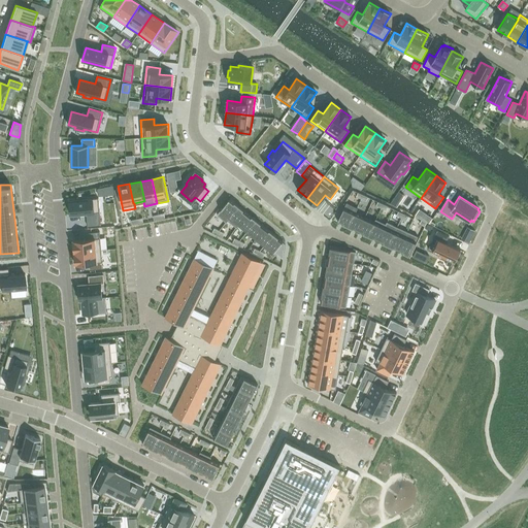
[(98,198),(69,200),(70,215),(87,213),(88,227),(101,225),(98,198)]
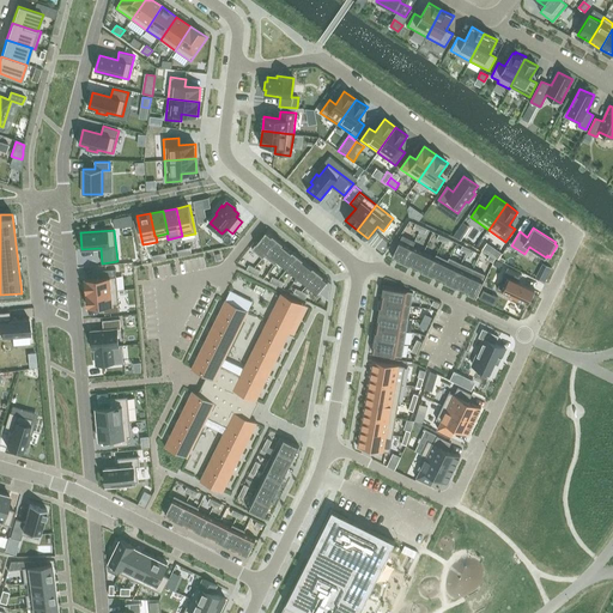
[(267,230),(252,249),(263,259),(265,256),(265,255),(278,238),(267,230)]
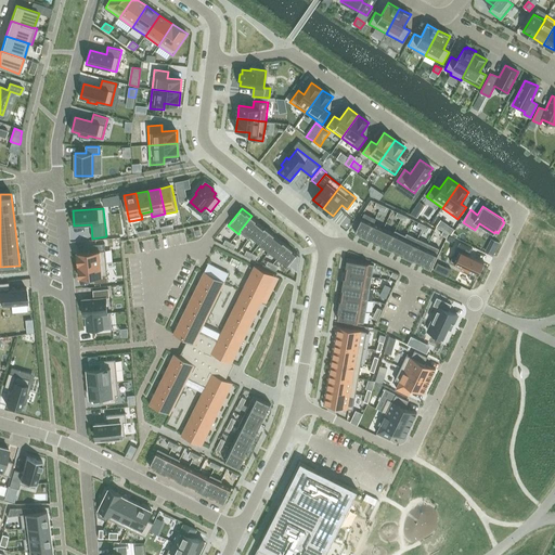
[(359,224),(355,233),(365,237),(373,222),(374,223),(376,218),(364,213),(362,217),(359,224)]
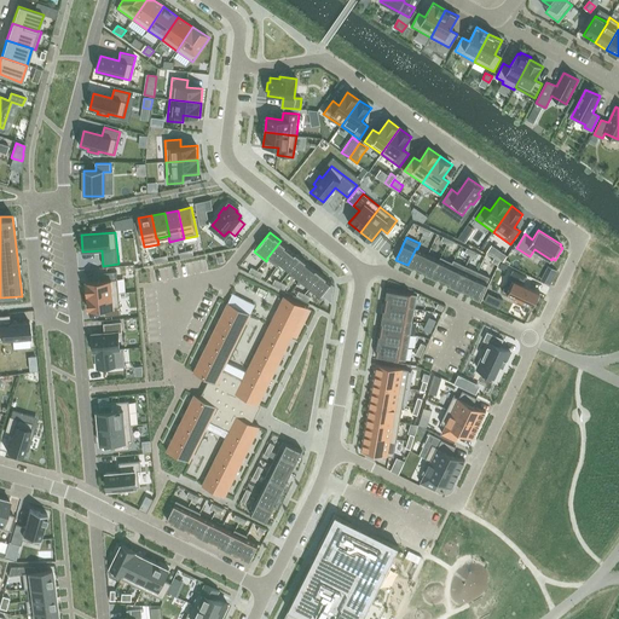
[(281,241),(267,258),(267,259),(278,266),(279,265),(279,264),(290,249),(281,241)]
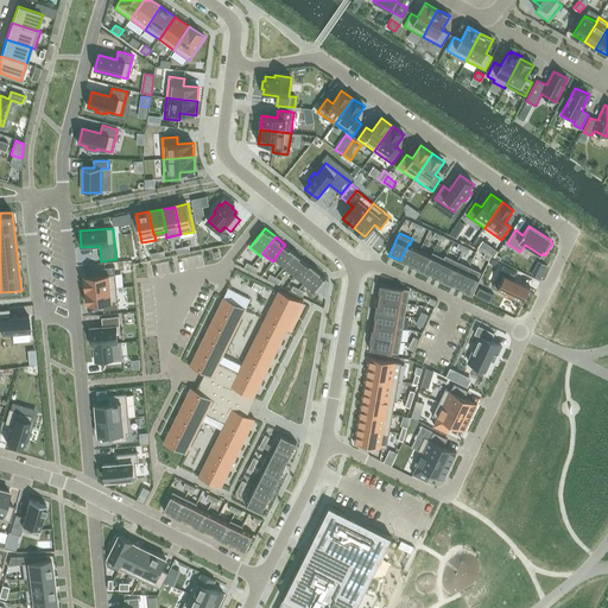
[(409,244),(400,260),(412,266),(420,249),(410,245),(409,244)]
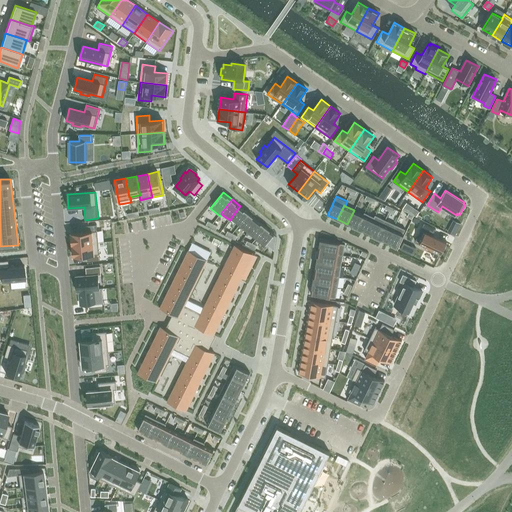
[(240,206),(231,218),(231,219),(239,225),(249,213),(240,206)]
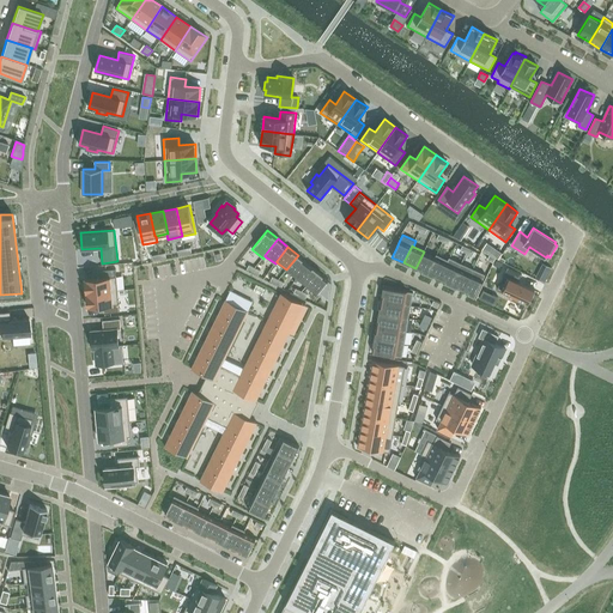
[(424,252),(416,268),(428,274),(436,258),(435,258),(424,252)]
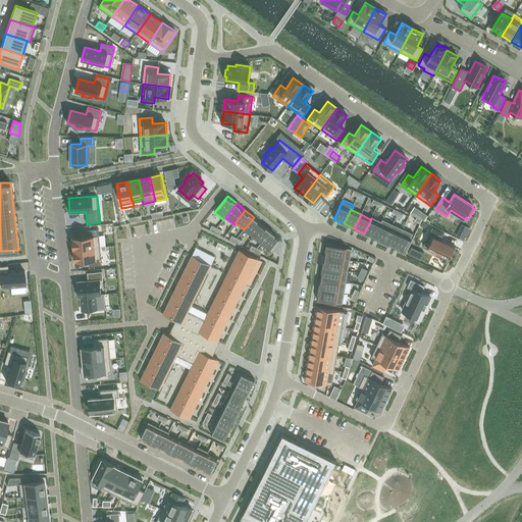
[(254,217),(244,229),(253,237),(262,224),(254,217)]
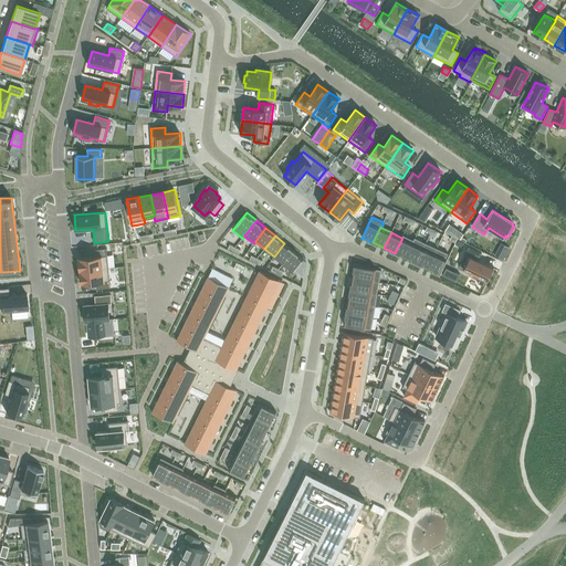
[(402,238),(395,253),(406,258),(415,240),(413,240),(402,236),(401,238),(402,238)]
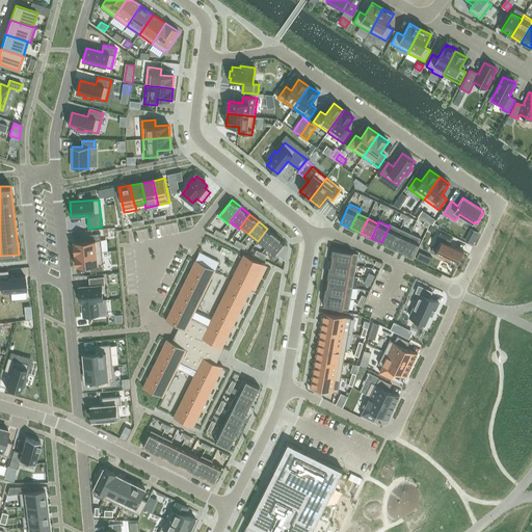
[(390,225),(381,242),(392,247),(400,229),(390,223),(389,225),(390,225)]
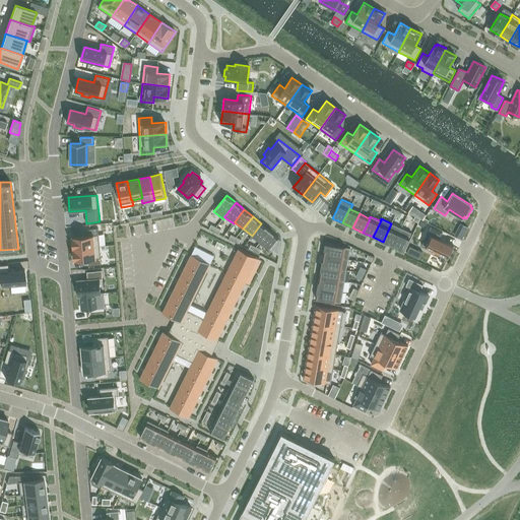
[(261,223),(252,236),(260,243),(270,231),(261,223)]
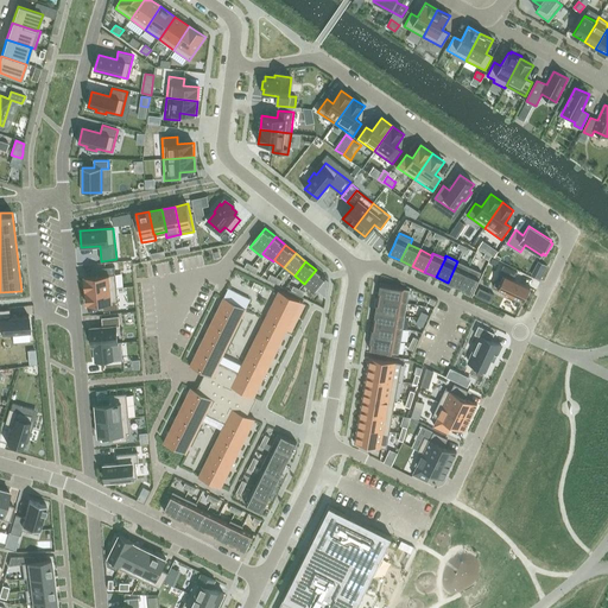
[(457,261),(448,283),(460,289),(469,267),(457,261)]
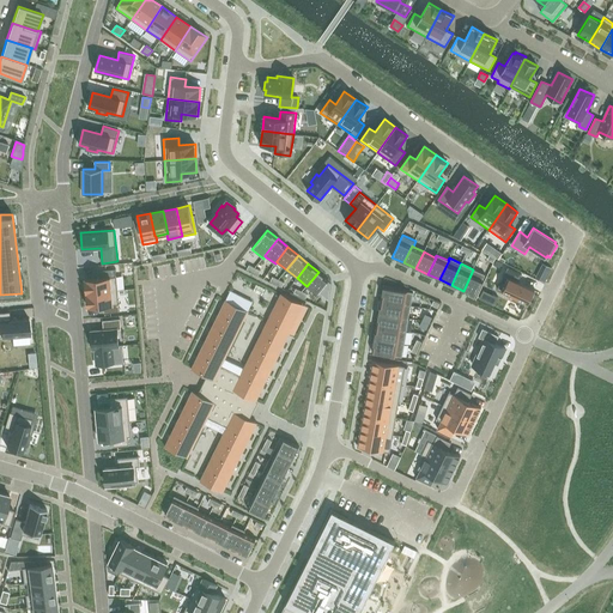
[(508,267),(497,289),(510,296),(509,298),(519,303),(520,301),(528,304),(535,290),(519,281),(522,274),(508,267)]
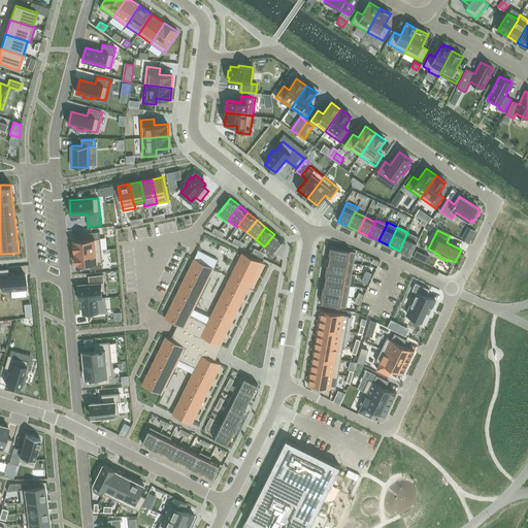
[(87,239),(73,240),(74,253),(101,250),(99,231),(87,233),(87,239)]
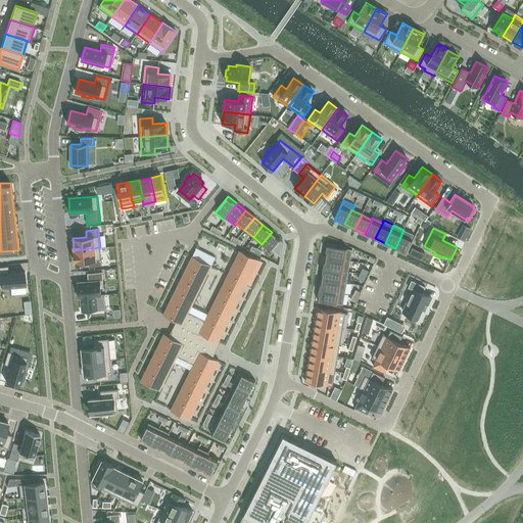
[(403,230),(395,248),(406,253),(414,234),(403,230)]
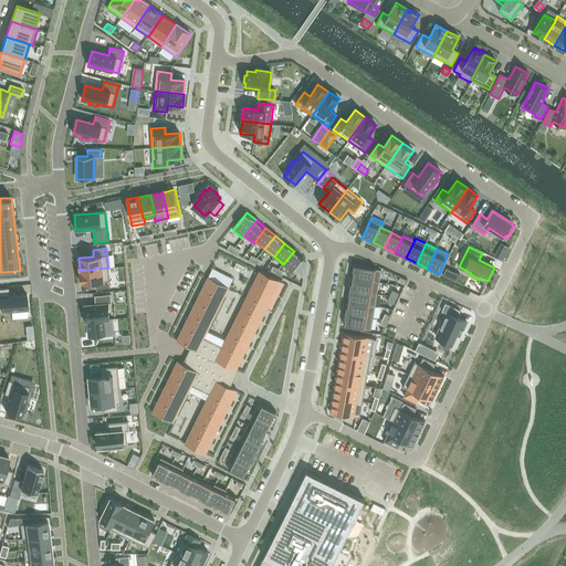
[(294,251),(283,264),(293,272),(304,259),(294,251)]
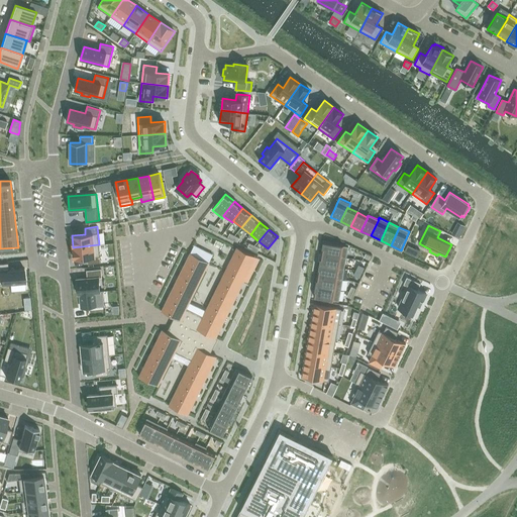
[(323,242),(321,253),(346,257),(348,246),(323,242)]
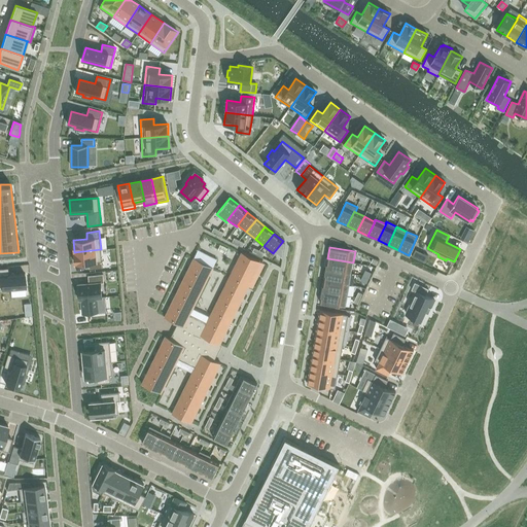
[(101,249),(74,252),(75,265),(89,262),(90,269),(103,268),(101,249)]
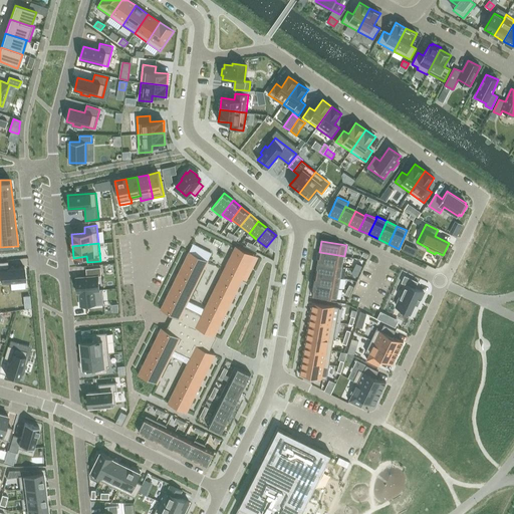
[(405,243),(402,250),(415,256),(418,249),(405,243)]
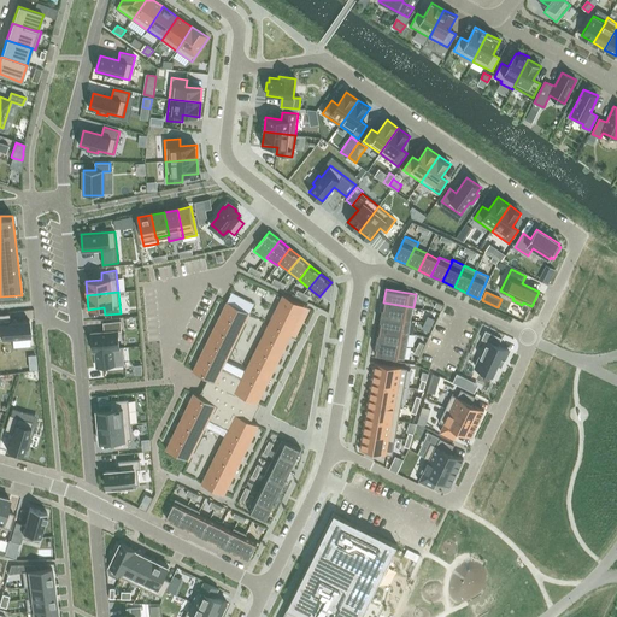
[(194,393),(166,450),(188,460),(209,419),(228,429),(201,483),(224,495),(239,465),(258,425),(248,421),(257,403),(305,307),(306,306),(283,295),(242,376),(223,366),(254,304),(231,293),(193,371),(210,380),(201,397),(194,393)]
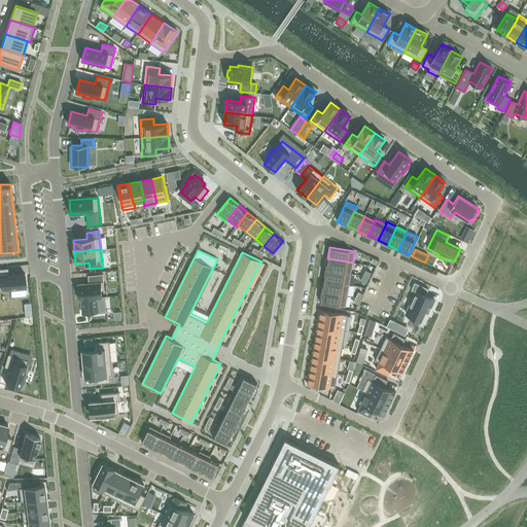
[(327,258),(325,269),(351,274),(353,262),(327,258)]
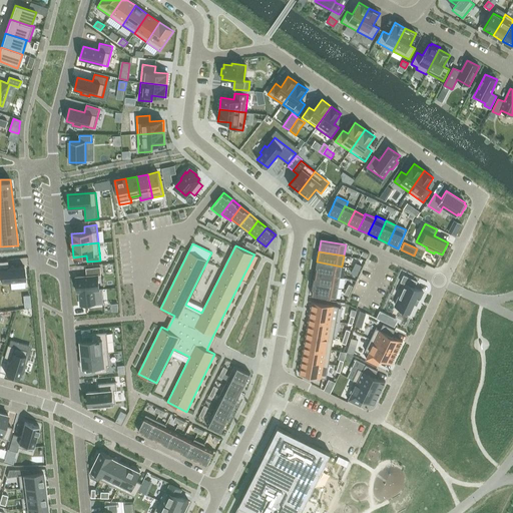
[(8,261),(0,261),(0,282),(10,281),(11,289),(25,288),(24,280),(25,280),(24,266),(8,268),(8,261)]
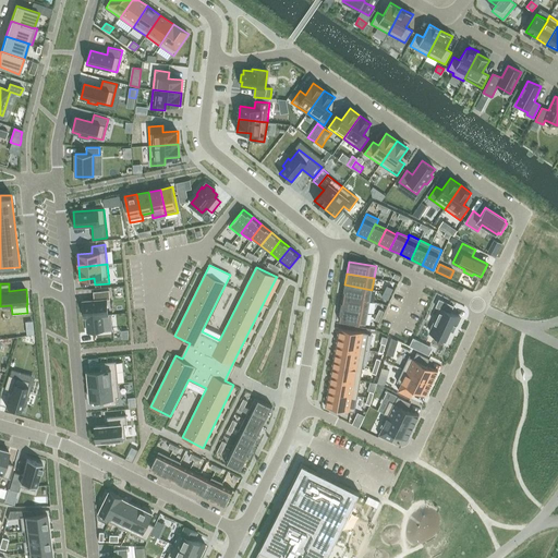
[(344,284),(342,296),(370,302),(372,290),(344,284)]
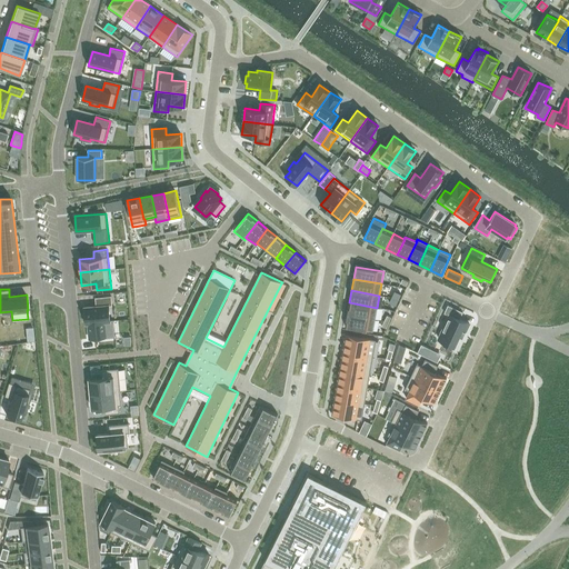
[(97,306),(85,307),(86,323),(88,323),(110,321),(110,320),(109,306),(112,306),(111,297),(96,298),(97,306)]
